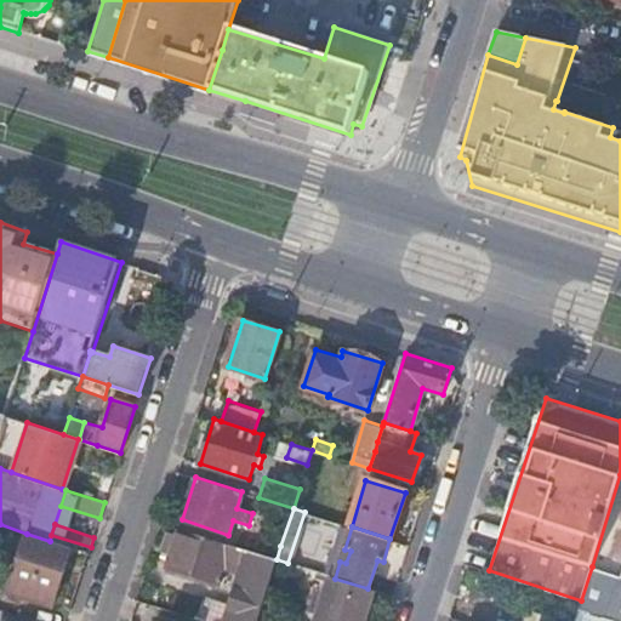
[(222,570),(231,545),(178,529),(167,565),(218,582),(222,570)]
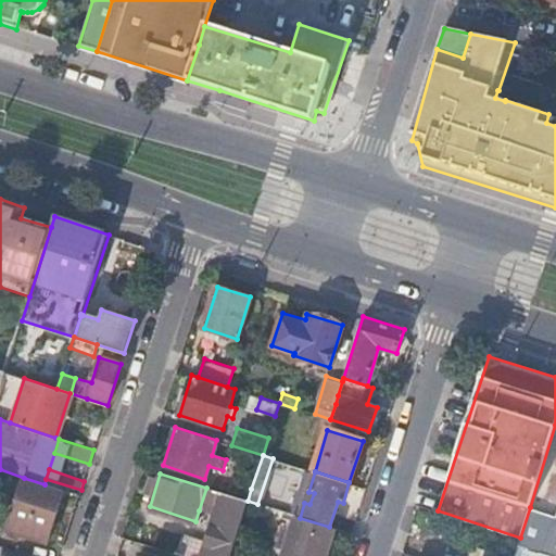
[(24,478),(7,530),(48,543),(63,491),(45,484),(24,478)]
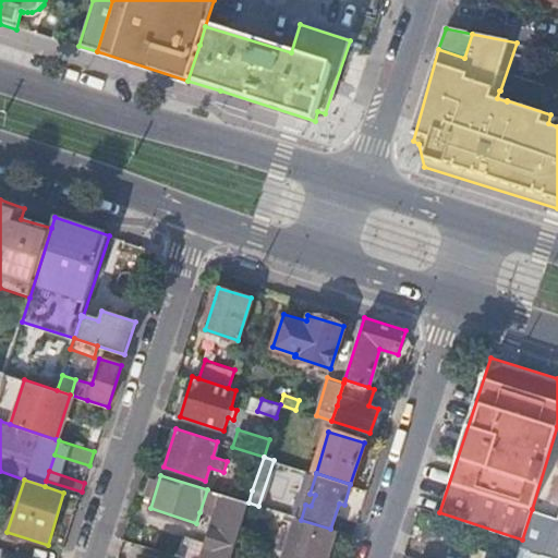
[(215,517),(221,494),(207,489),(199,512),(215,517)]
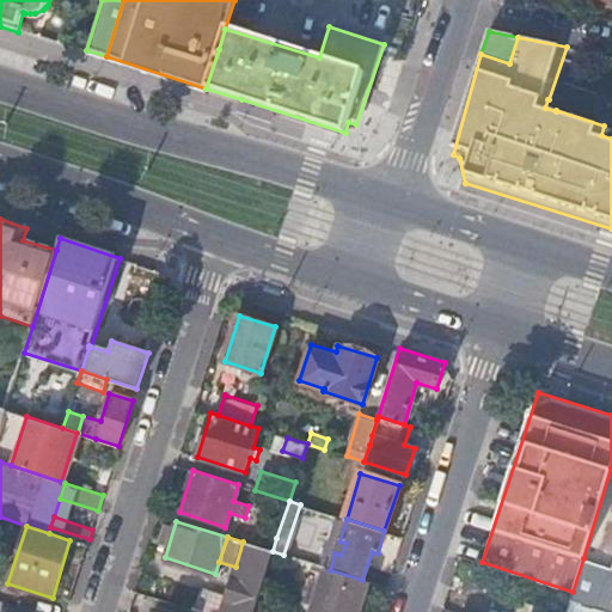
[(252,611),(254,610),(273,551),(243,542),(236,567),(220,611),(252,611)]
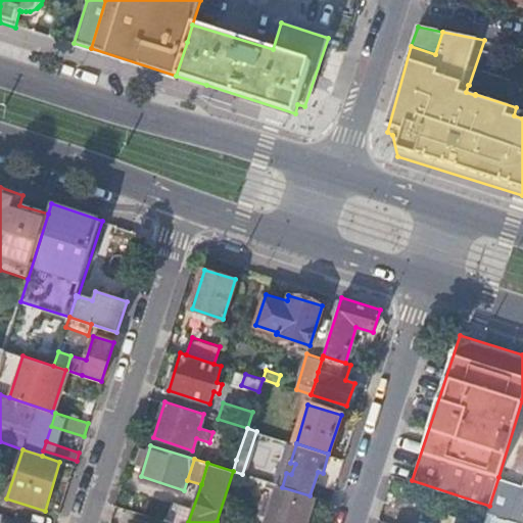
[(489,506),(487,513),(522,522),(522,484),(522,485),(498,477),(489,506)]
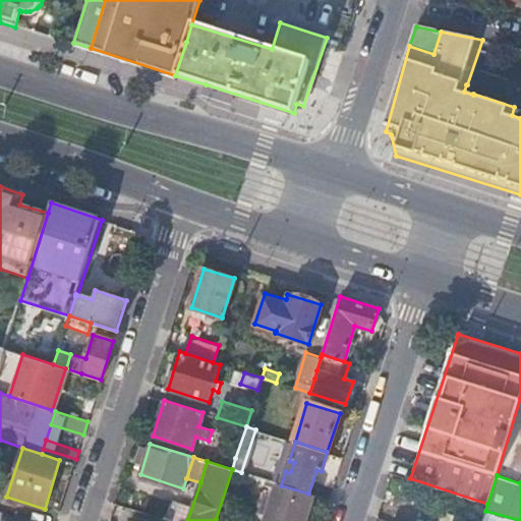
[(306,520),(314,496),(308,494),(281,485),(277,483),(265,520),(306,520)]
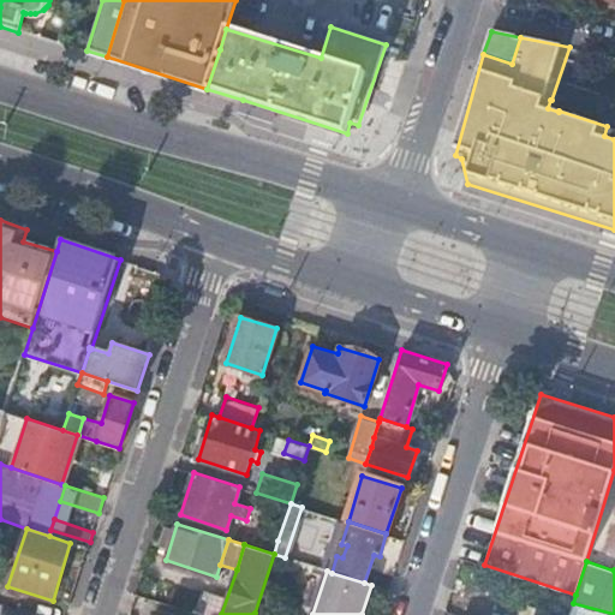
[(614,614),(573,603),(569,614),(614,614)]
